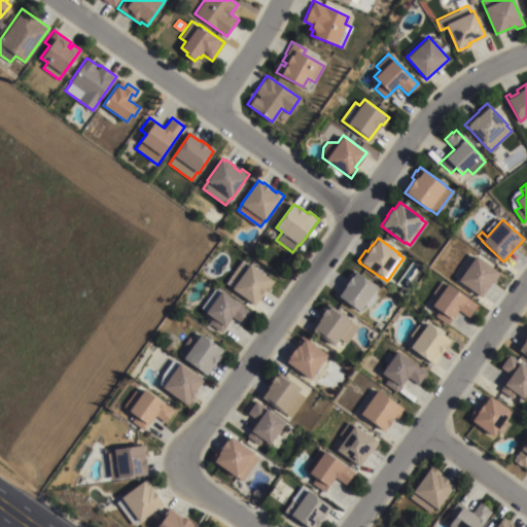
[(476,255),(500,273),(493,283),(492,282),(482,297),(458,281),(476,255)]
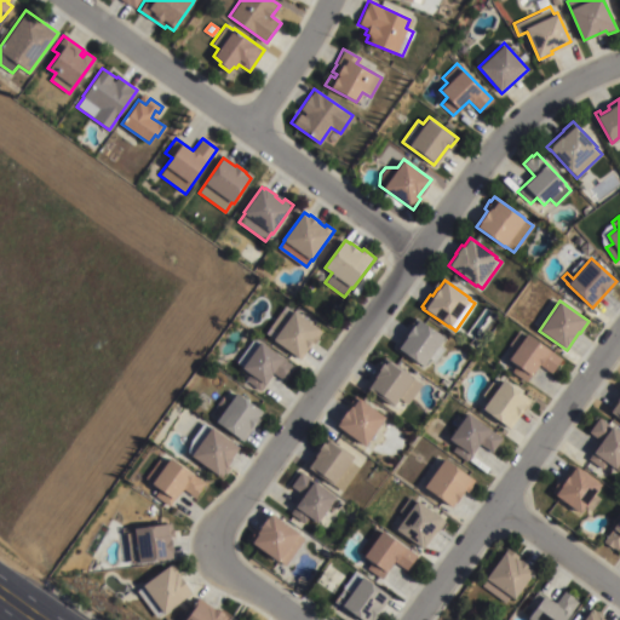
[(323,332),(315,344),(313,343),(300,360),(274,339),(274,338),(265,332),(285,305),(293,311),(294,311),(323,332)]
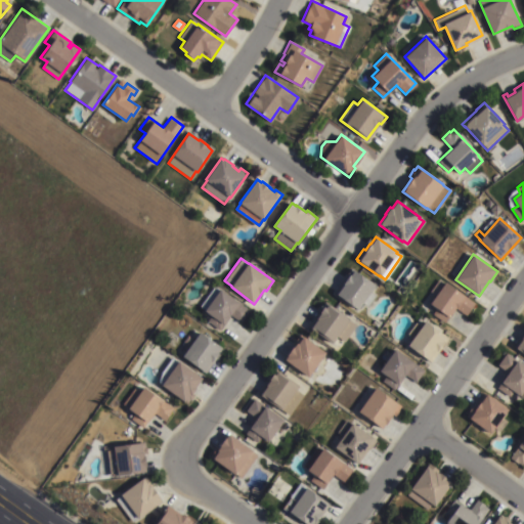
[(334,293),(350,268),(375,287),(370,292),(376,296),(367,307),(362,303),(356,310),(334,293)]
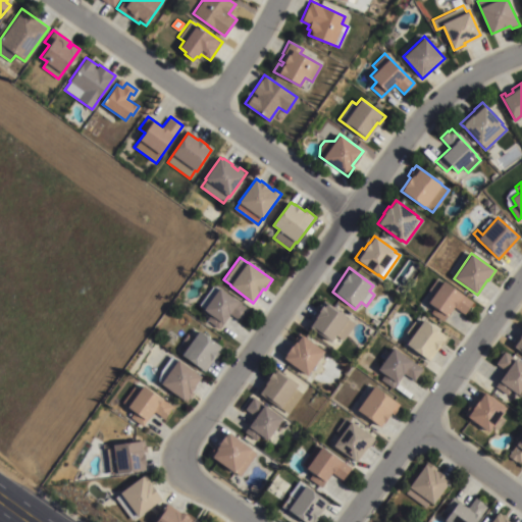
[(472,302),(464,314),(454,307),(444,322),(430,313),(434,308),(427,303),(433,295),(428,291),(436,277),(442,282),(444,281),(472,302)]
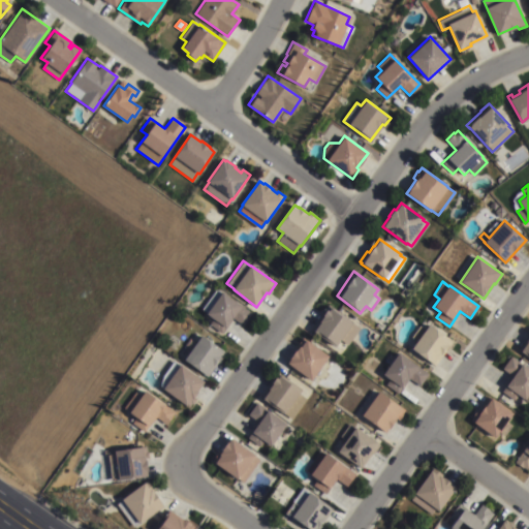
[(216,289),(222,293),(222,292),(252,313),(244,325),(232,317),(221,333),(209,324),(213,319),(207,314),(207,313),(201,309),(216,289)]
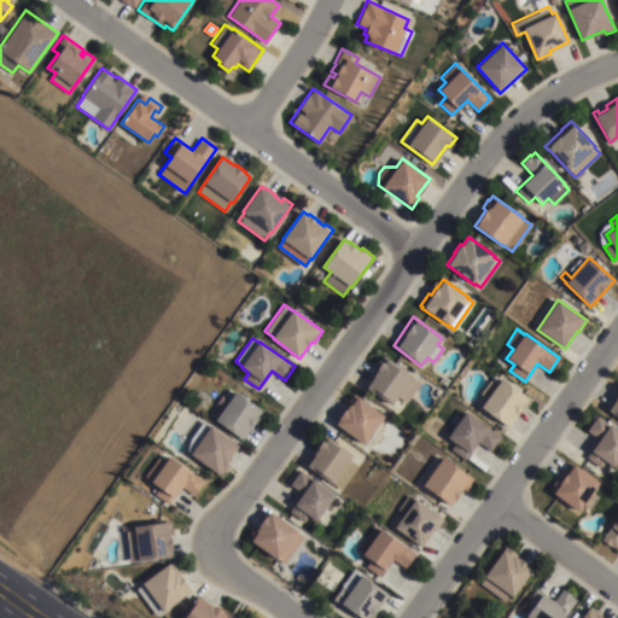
[(420,384),(406,403),(397,397),(390,406),(362,385),(375,368),(373,367),(378,361),(379,361),(383,356),(420,384)]
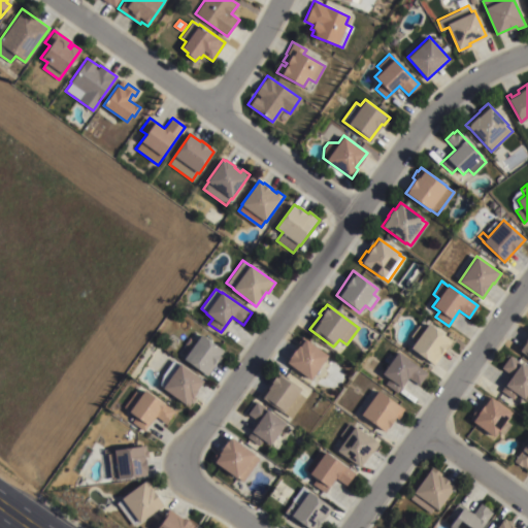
[(416,340),(410,336),(419,326),(424,330),(428,324),(452,341),(434,366),(410,349),(416,340)]
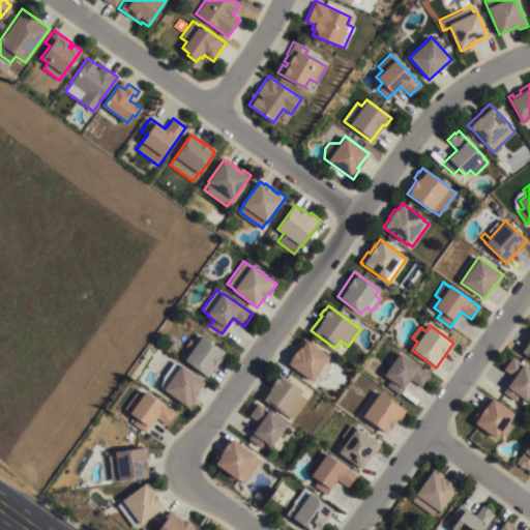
[(529,358),(519,351),(524,345),(526,347),(528,343),(527,343),(529,339),(529,336),(528,334),(529,330),(529,358)]
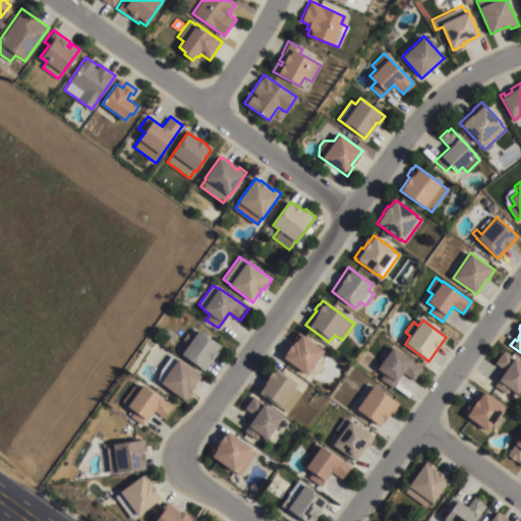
[(198,331),(222,348),(215,357),(205,371),(182,354),(198,331)]
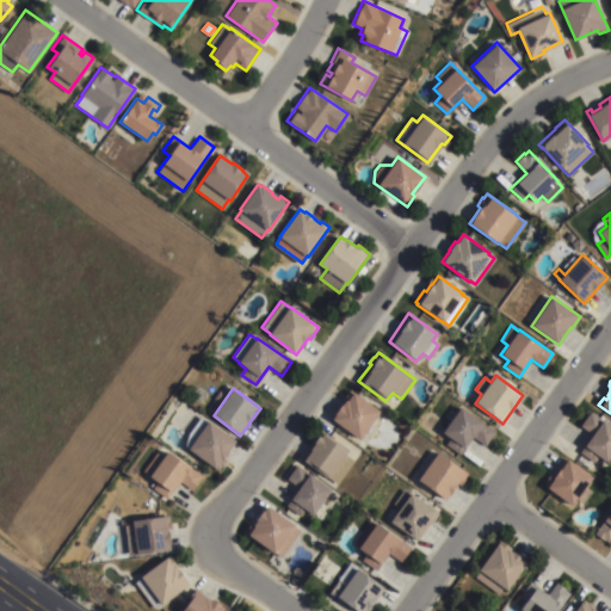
[(334,415),(333,415),(340,405),(341,406),(345,401),(352,393),(378,412),(358,440),(331,420),(334,415)]
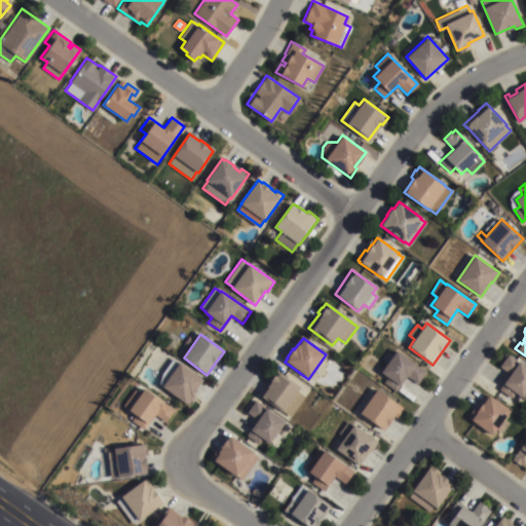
[(425,372),(417,384),(406,377),(396,391),(383,383),(386,378),(380,373),(396,351),(425,372)]
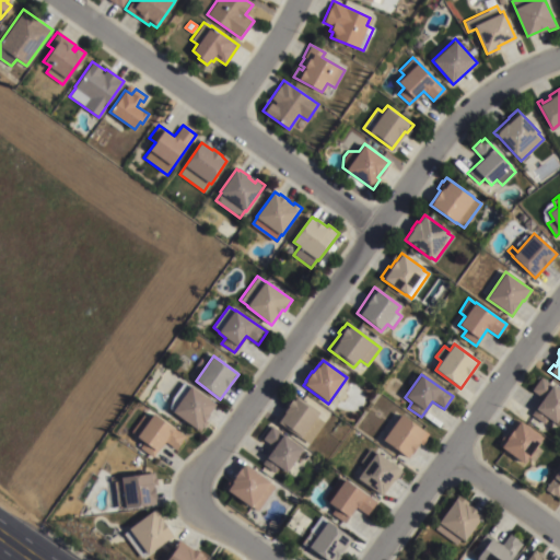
[(559,392),(559,427),(548,418),(544,424),(531,415),(543,398),(532,391),(540,377),(559,392)]
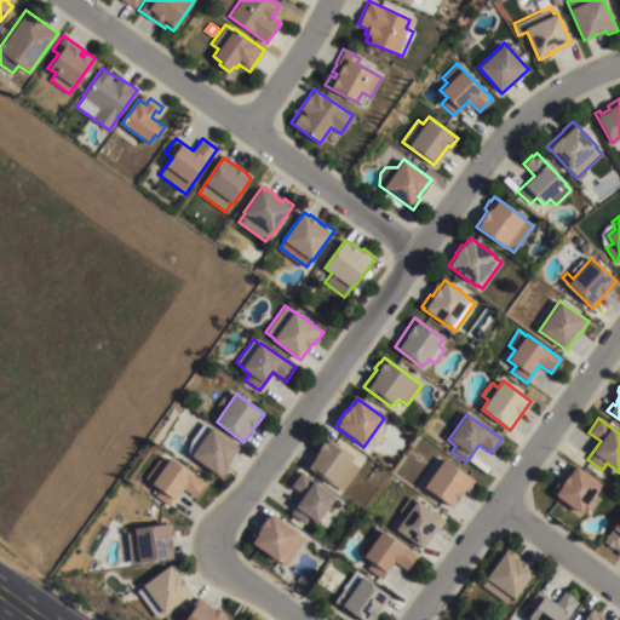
[(187,453),(191,438),(202,423),(211,429),(212,428),(240,448),(231,459),(233,460),(228,466),(230,468),(222,480),(191,457),(187,453)]
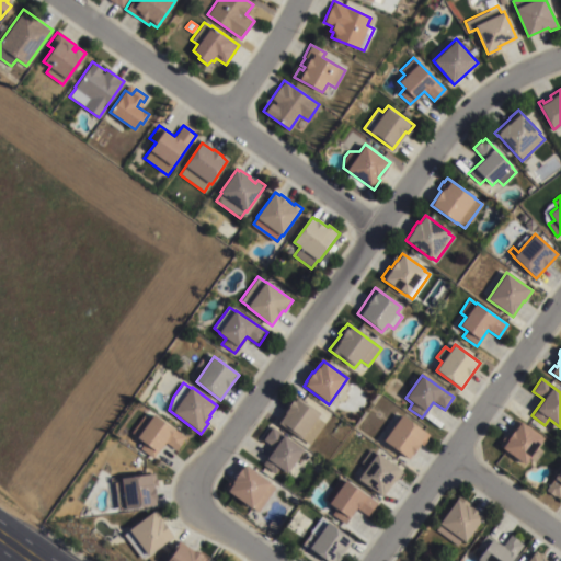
[(300,438),(299,441),(276,424),(277,423),(275,422),(286,405),(285,404),(289,399),(293,396),(319,413),(316,418),(323,423),(309,445),(300,438)]
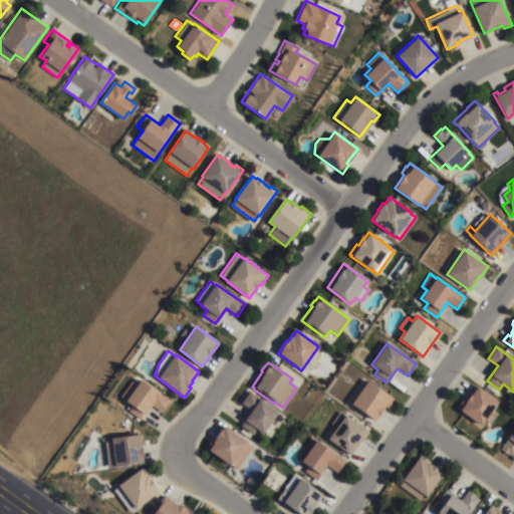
[(141,380),(170,402),(162,413),(153,406),(146,416),(144,415),(140,420),(129,412),(133,406),(121,398),(133,381),(138,386),(141,380)]
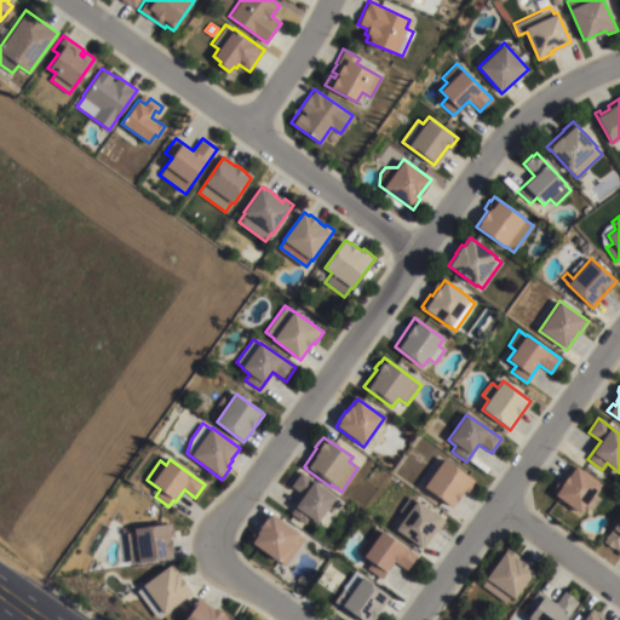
[(443,460),(474,482),(466,493),(464,492),(452,509),(423,488),(443,460)]
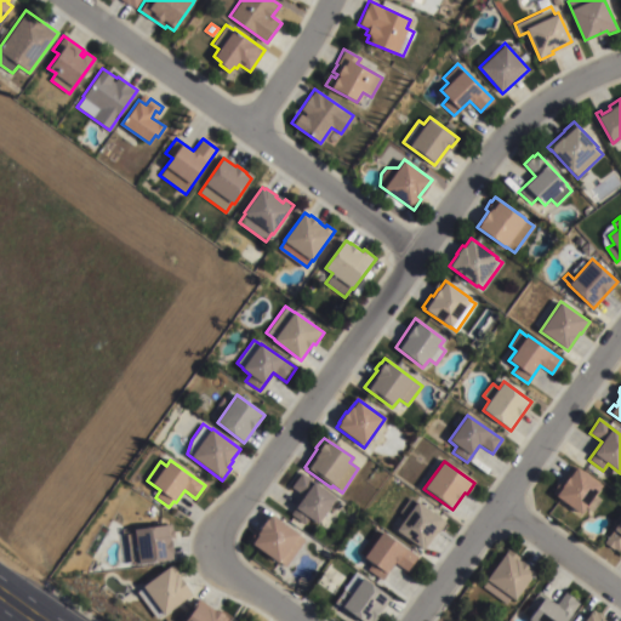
[(552,494),(556,489),(554,488),(560,482),(564,484),(569,478),(570,478),(577,467),(602,486),(596,495),(602,500),(593,512),(586,507),(581,514),(552,494)]
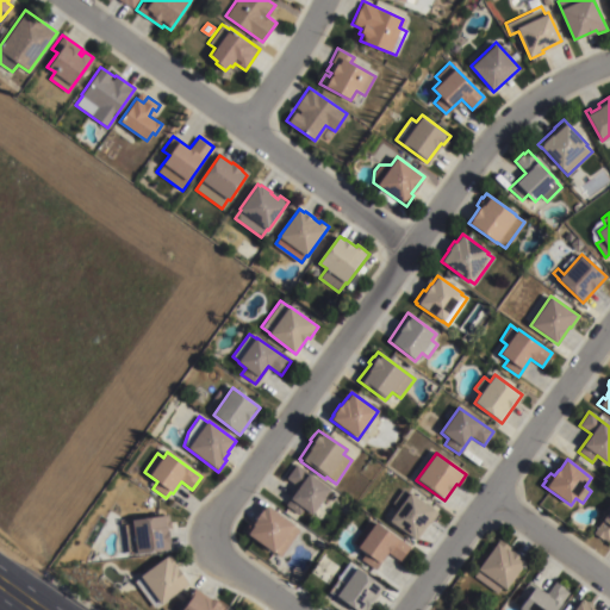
[(297,487),(285,479),(296,465),(329,490),(310,515),(303,510),(299,516),(285,505),(297,487)]
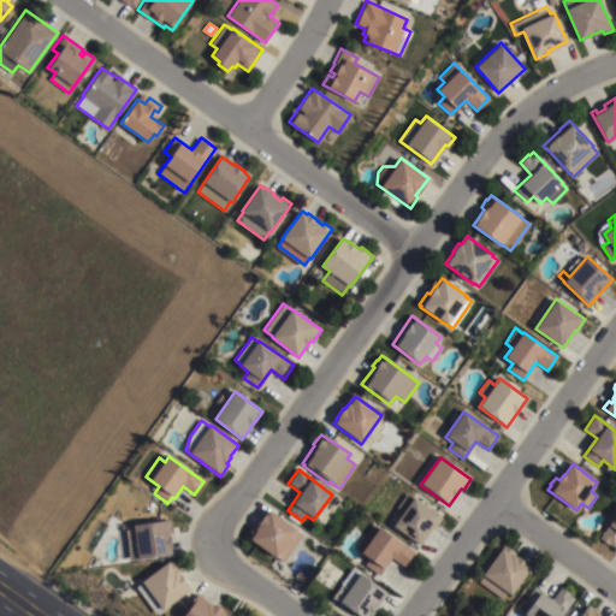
[(402,514),(396,509),(407,493),(442,520),(421,549),(392,527),(402,514)]
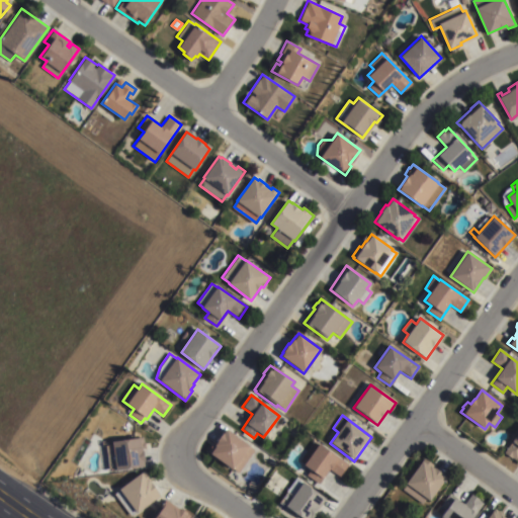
[(252,452),(236,475),(205,452),(212,443),(214,444),(216,442),(222,433),(223,434),(225,430),(249,446),(247,448),(252,452)]
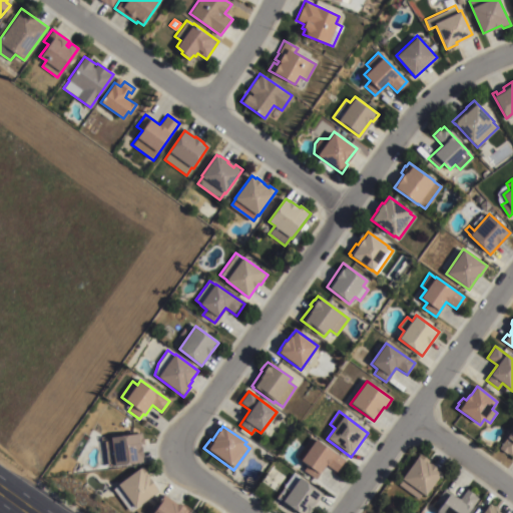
[(512,453),(510,457),(499,449),(512,429),(512,453)]
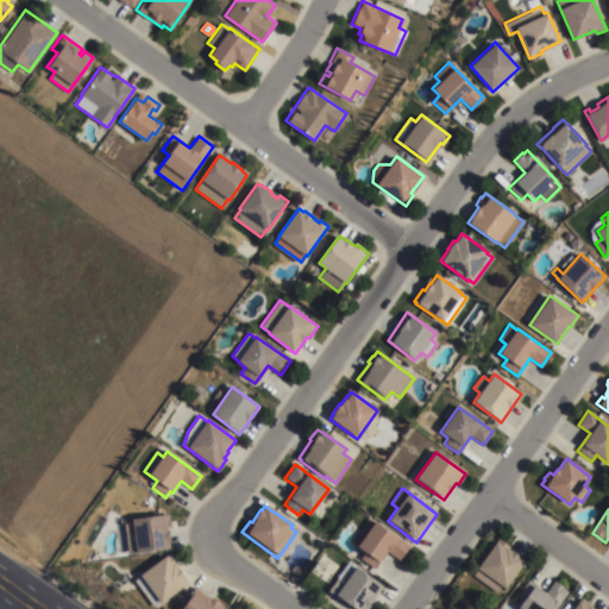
[(132,520),(164,516),(165,527),(167,527),(168,531),(170,544),(169,544),(170,550),(136,554),(132,520)]
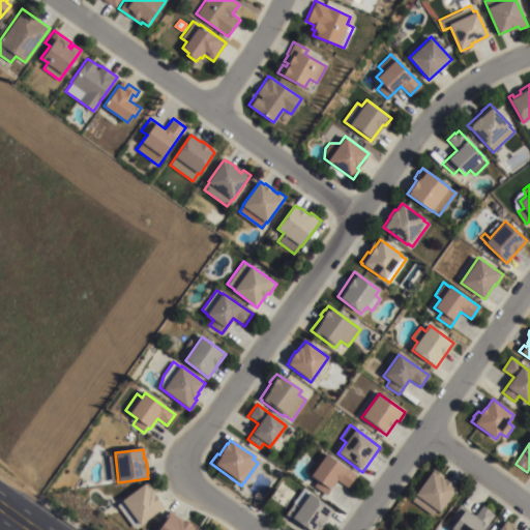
[(315,470),(310,467),(321,451),(355,475),(347,488),(336,480),(325,496),(313,487),(316,481),(310,476),(315,470)]
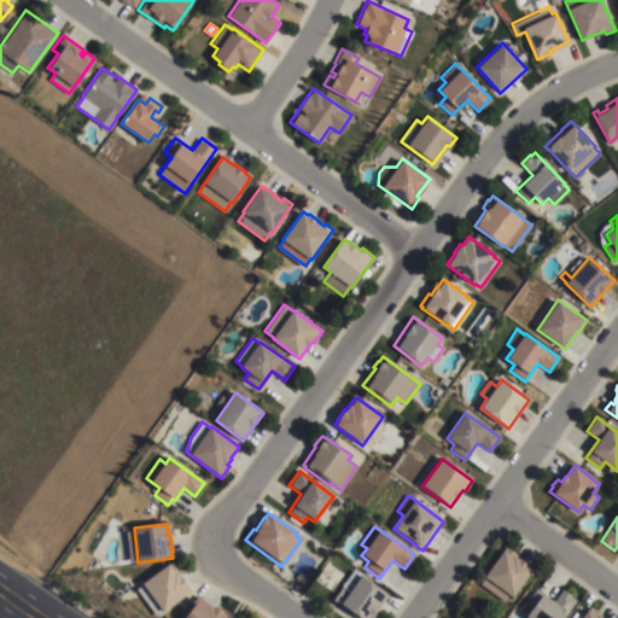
[(320,553),(324,547),(330,551),(325,557),(320,553)]
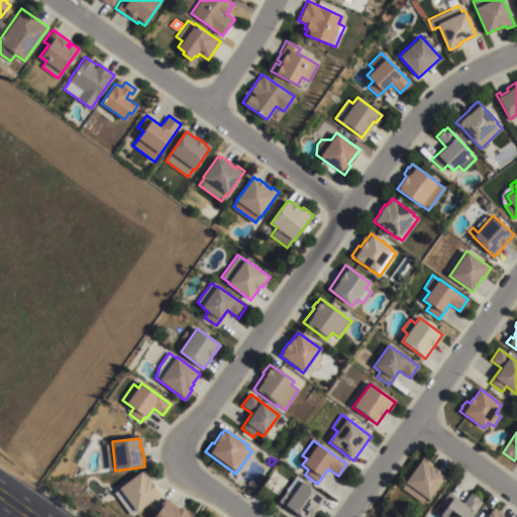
[(424,499),(421,503),(401,489),(405,484),(404,484),(420,461),(428,467),(428,466),(432,469),(433,468),(441,474),(441,475),(445,478),(428,501),(424,499)]
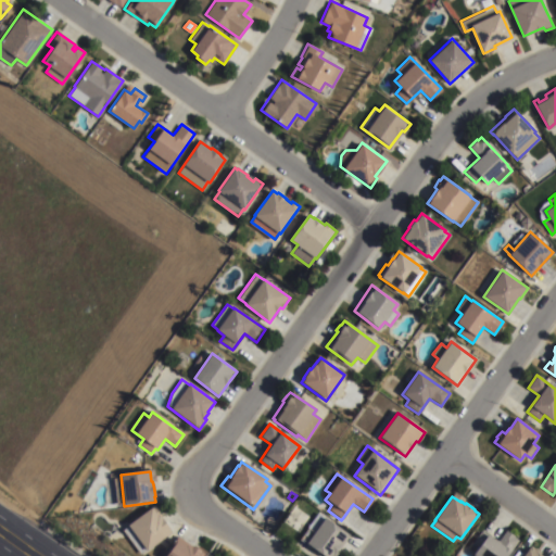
[(154,506),(164,517),(162,519),(168,529),(172,534),(148,552),(146,550),(141,554),(123,530),(154,506)]
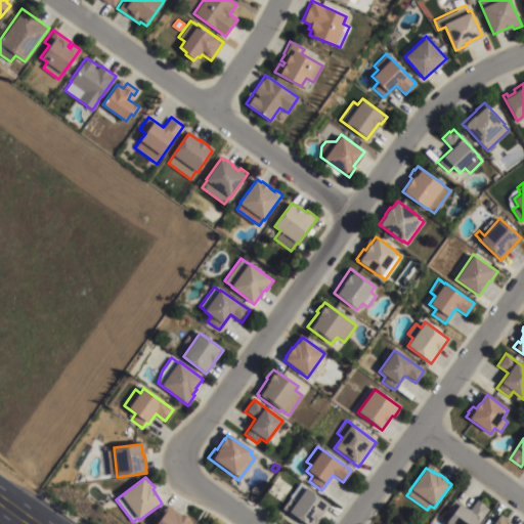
[(290,512),(282,508),(290,498),(296,503),(297,499),(291,495),(299,484),(330,506),(316,523),(303,523),(289,513),(290,512)]
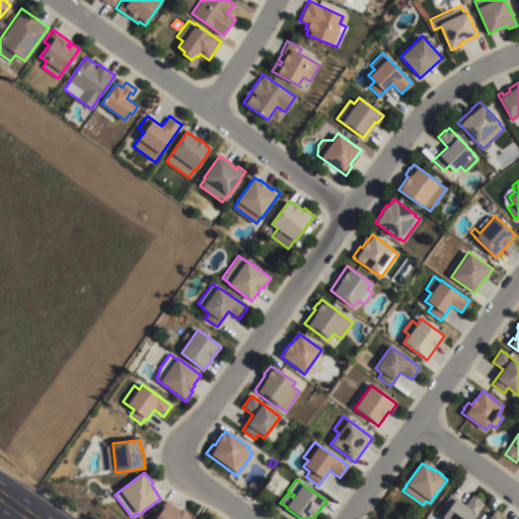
[(442,518),(447,512),(441,508),(450,496),(464,506),(472,496),(485,505),(476,515),(477,515),(474,518),(442,518)]
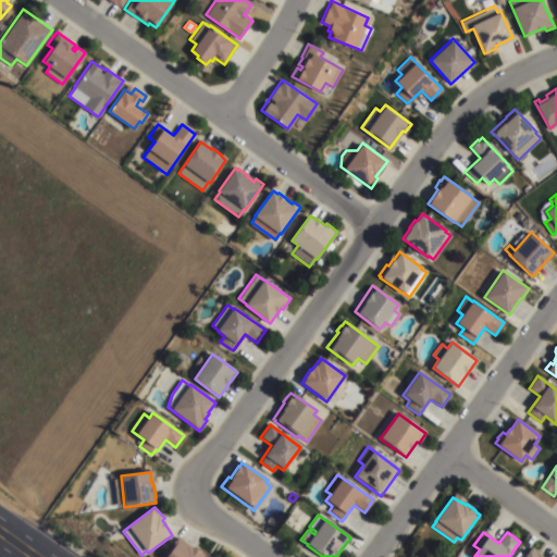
[(165,556),(177,541),(187,547),(194,551),(195,548),(206,556),(205,556),(165,556)]
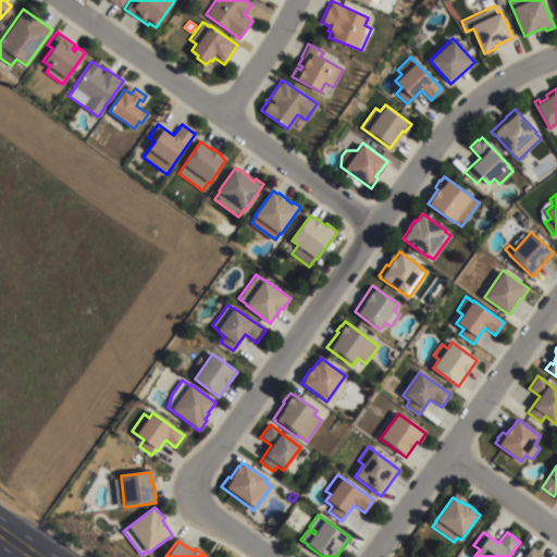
[(541,556),(524,556),(533,546),(535,548),(535,547),(543,553),(540,556),(541,556)]
